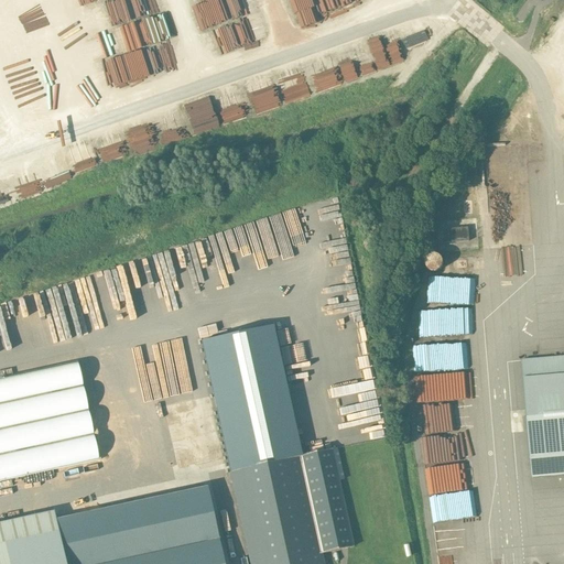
[(447,242),(469,241),(468,228),(446,229),(447,242)]
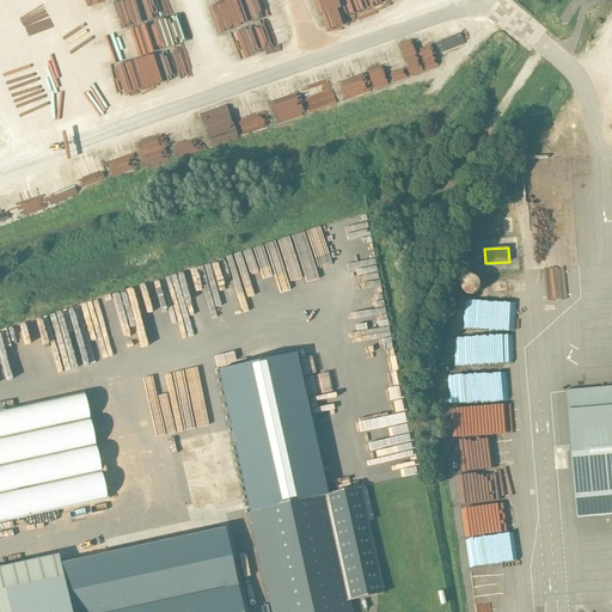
[(473,275),(459,279),(463,294),(477,291),(473,275)]
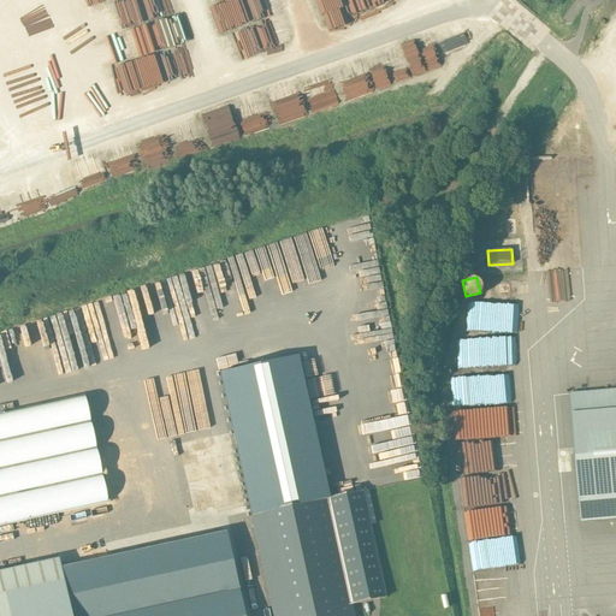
[(329,499),(323,472),(312,422),(297,356),(220,373),(250,514),(272,615),(354,615),(351,605),(386,596),(371,525),(375,523),(368,489),(360,491),(356,475),(330,481),(333,498),(329,499)]
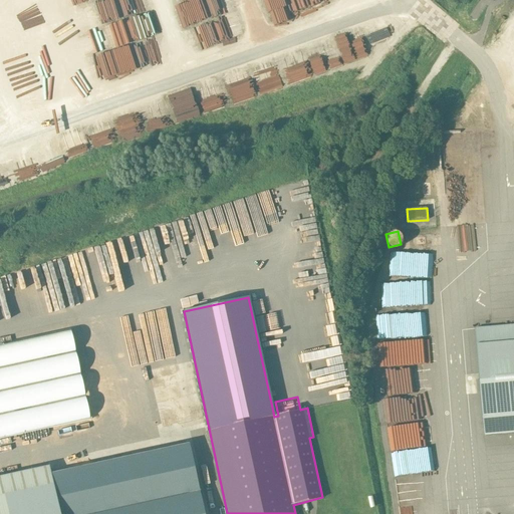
[(513,324),(476,327),(477,344),(483,418),(485,436),(513,433),(513,324)]
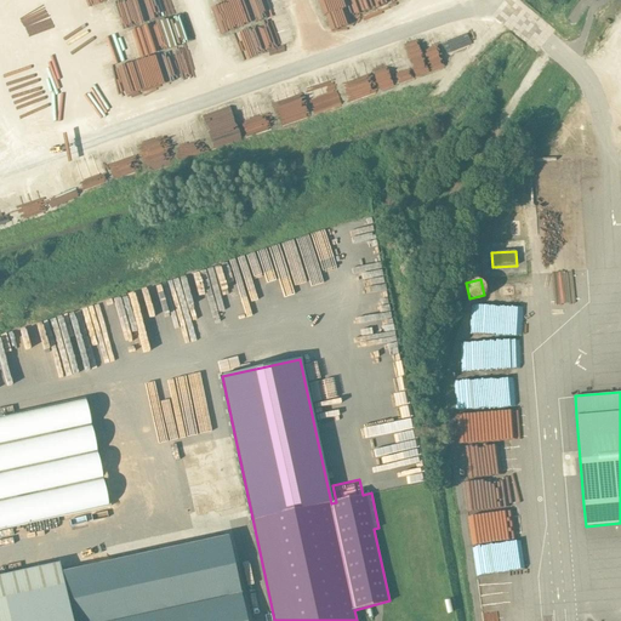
[(87,403),(0,421),(0,530),(110,507),(87,403)]
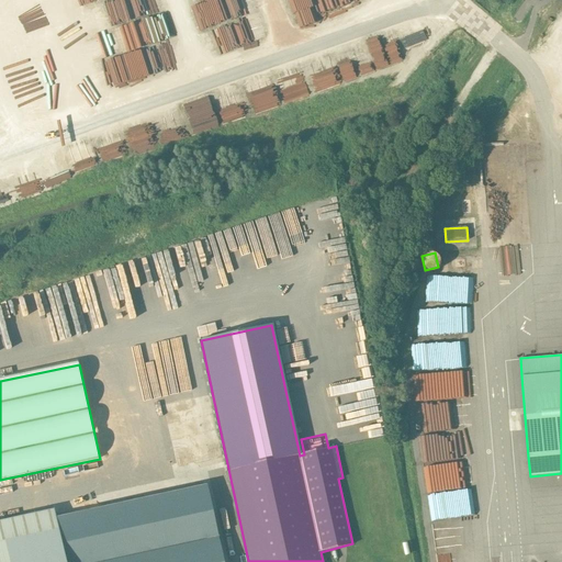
[(220,561),(213,530),(206,498),(202,481),(36,516),(41,535),(23,539),(19,520),(0,524),(0,561),(220,561)]
